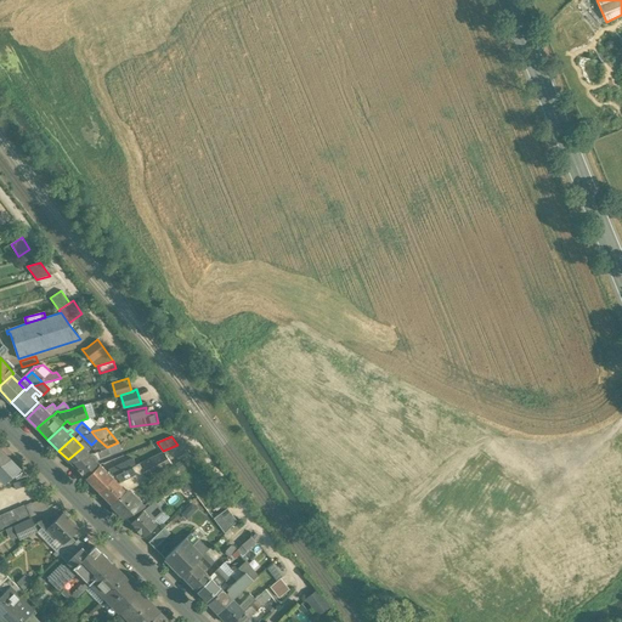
[(107,447),(97,439),(91,445),(97,451),(107,447)]
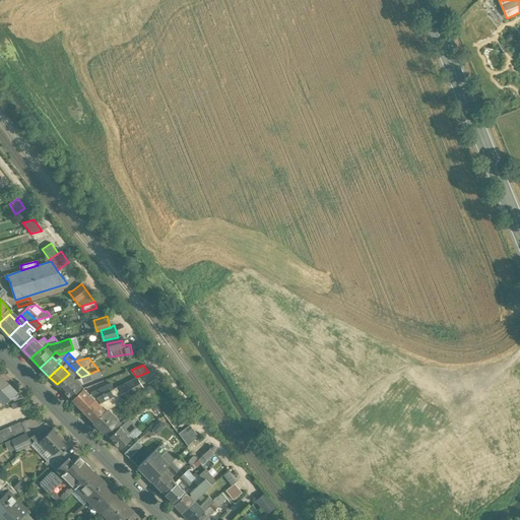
[(99,370),(89,374),(91,380),(102,376),(100,370),(99,370)]
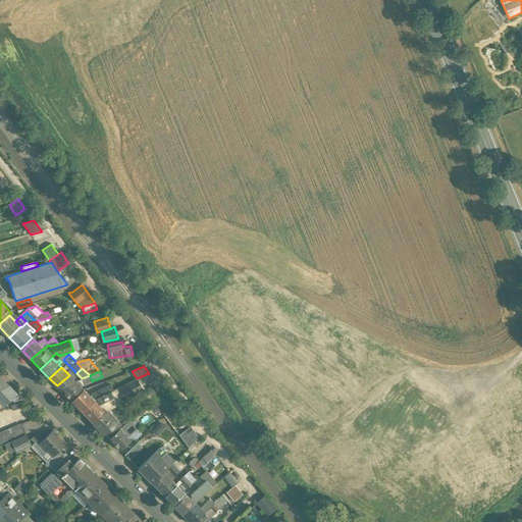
[(0,375),(0,389),(8,384),(0,375)]
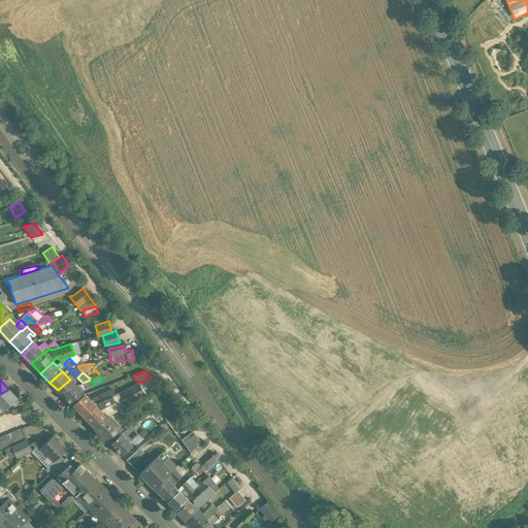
[(70,380),(58,390),(59,392),(75,385),(70,380)]
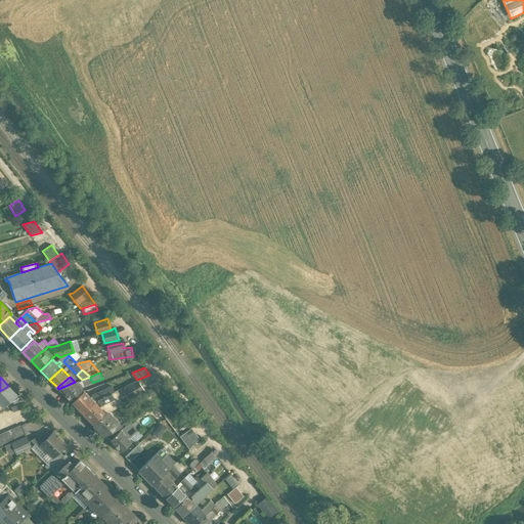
[(82,380),(75,382),(80,387),(82,386),(83,386),(92,383),(90,377),(82,380)]
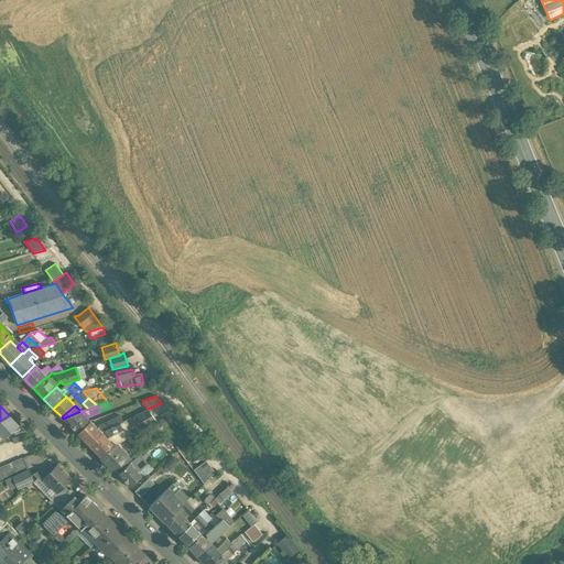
[(148,409),(126,421),(133,434),(155,421),(148,409)]
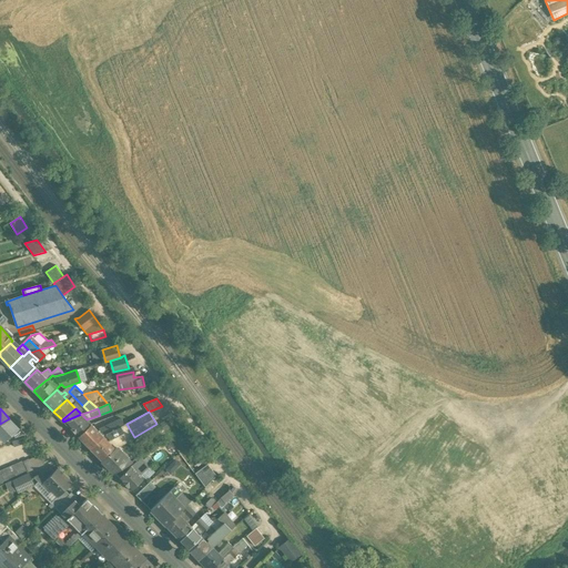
[(81,414),(63,422),(79,436),(91,424),(87,419),(81,414)]
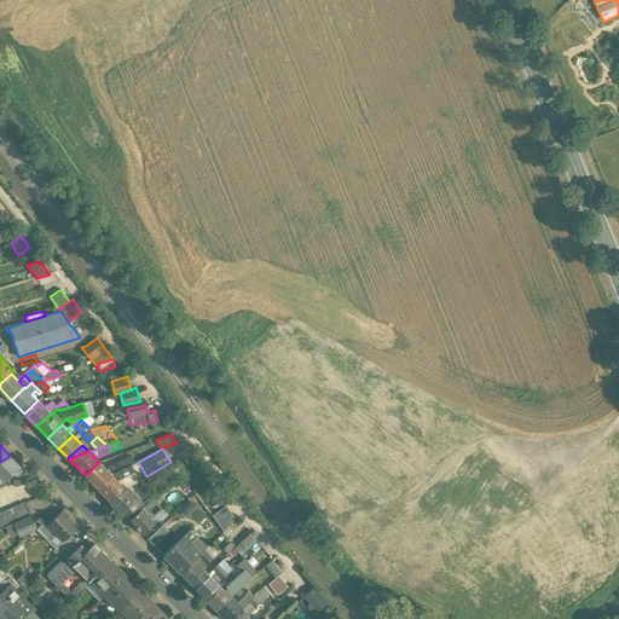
[(186,453),(174,461),(179,470),(192,462),(186,453)]
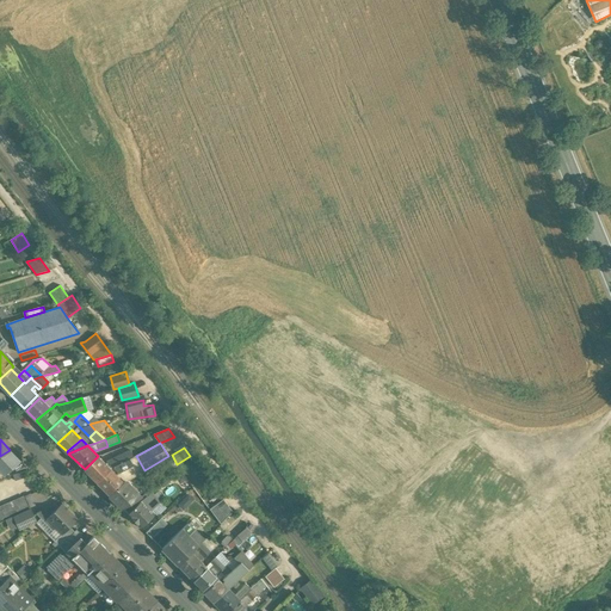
[(0,470),(5,475),(14,467),(20,461),(10,450),(0,456),(0,470)]
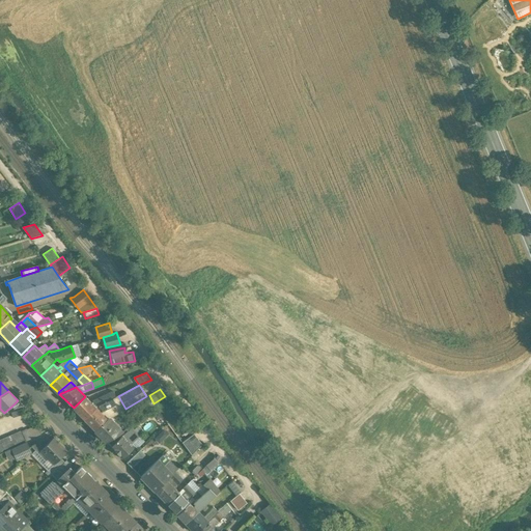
[(108,394),(93,400),(91,402),(96,408),(108,401),(107,397),(109,396),(108,394)]
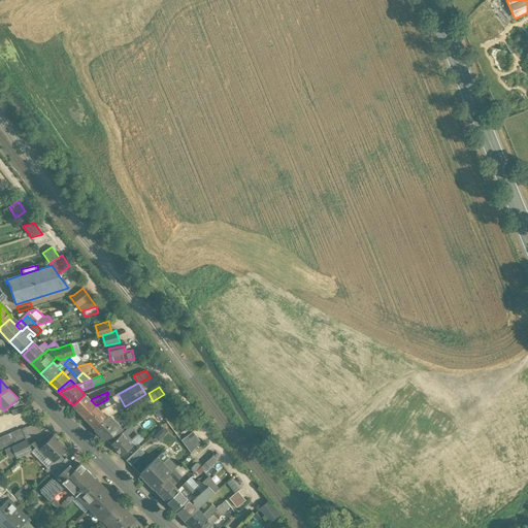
[(85,394),(73,405),(84,417),(96,405),(91,400),(85,394)]
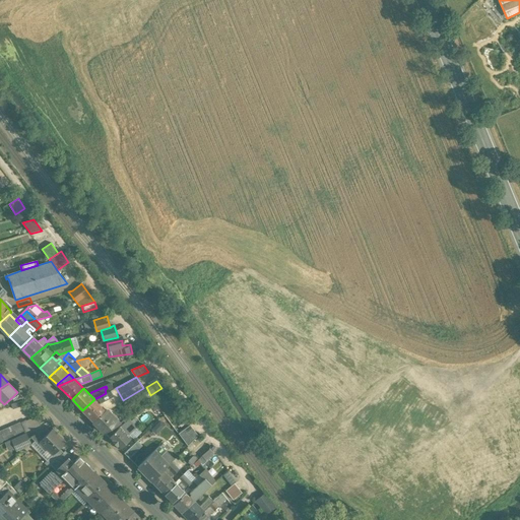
[(107,408),(123,400),(116,388),(111,391),(114,397),(109,399),(101,402),(99,404),(105,410),(107,408)]
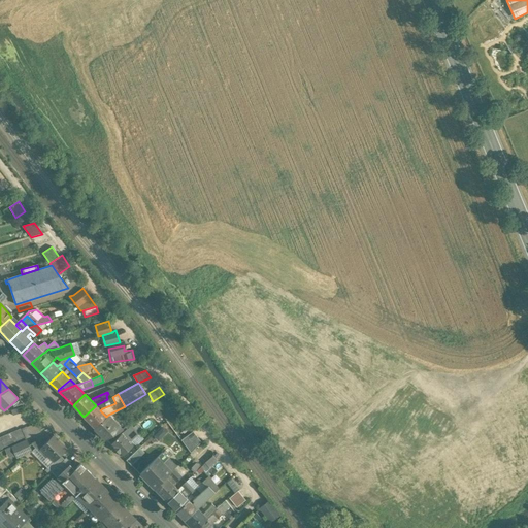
[(110,405),(107,399),(96,405),(100,410),(102,408),(110,405)]
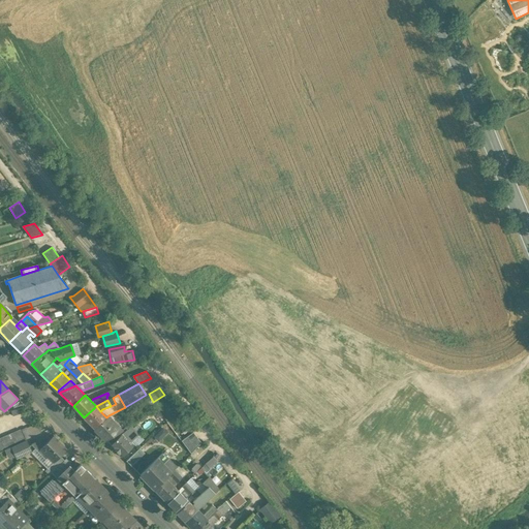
[(96,406),(84,417),(95,429),(106,417),(100,411),(96,406)]
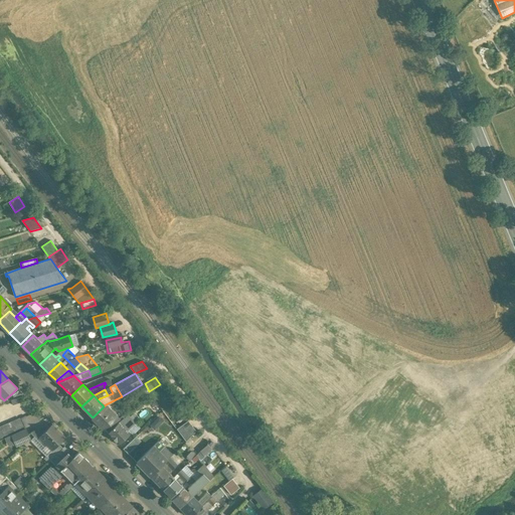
[(21,396),(11,400),(13,405),(23,401),(21,396)]
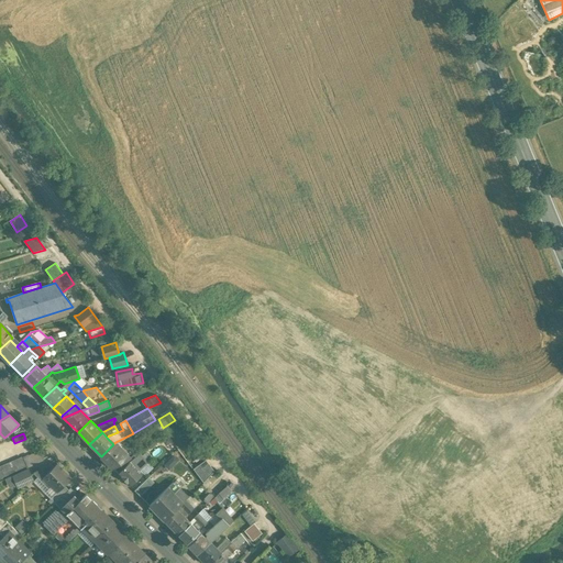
[(131,459),(116,442),(113,444),(101,456),(113,468),(123,463),(131,459)]
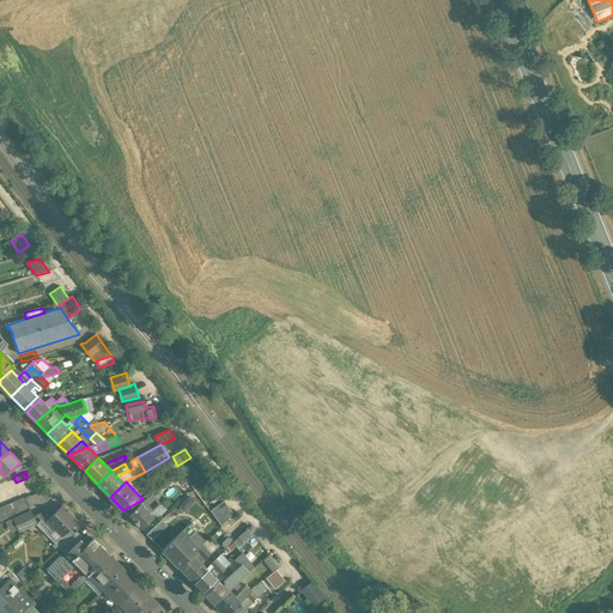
[(31,496),(36,507),(48,501),(43,490),(31,496)]
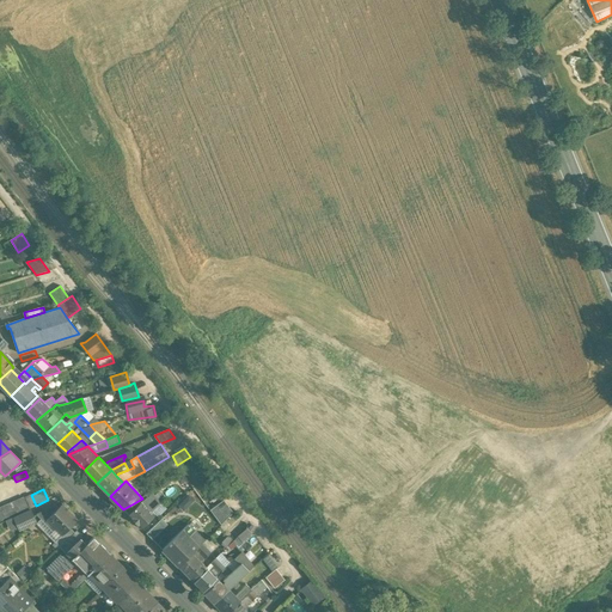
[(31,494),(24,497),(29,509),(36,506),(31,495),(31,494)]
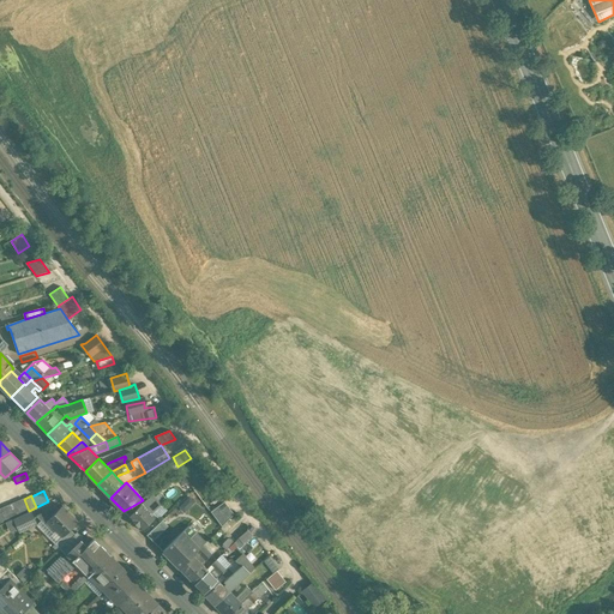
[(138,509),(128,517),(142,530),(155,517),(151,513),(161,504),(154,495),(143,504),(138,509)]
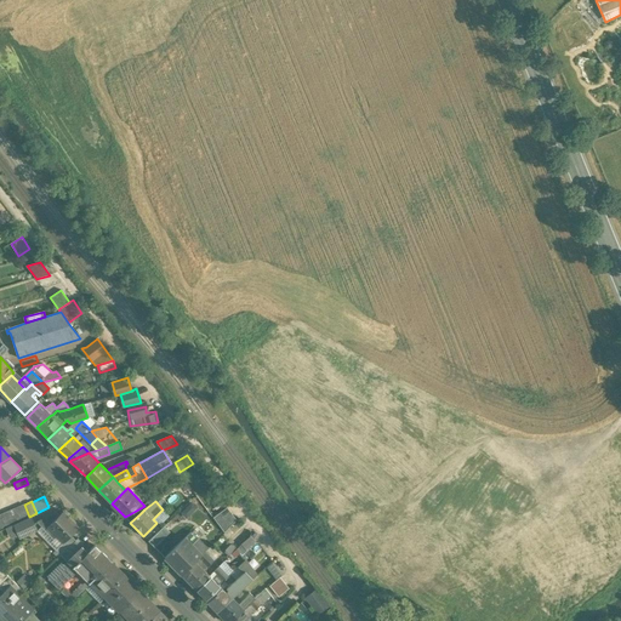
[(482,527),(491,517),(478,503),(468,513),(482,527)]
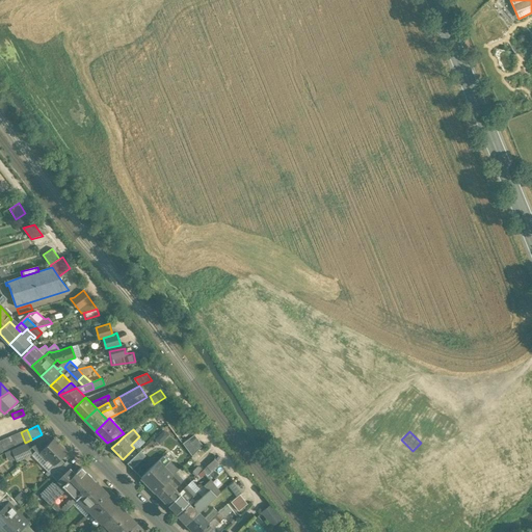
[(0,453),(25,443),(21,432),(0,441),(0,453)]
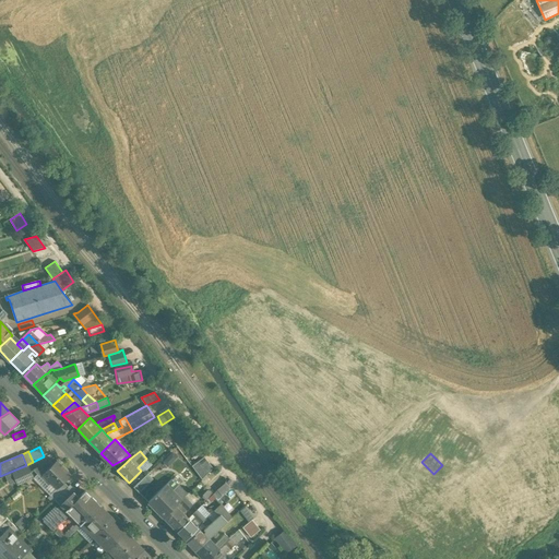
[(213,468),(204,456),(192,465),(202,479),(213,468)]
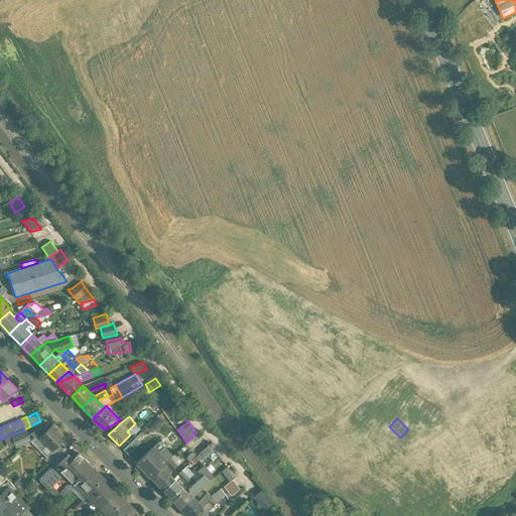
[(52,424),(46,430),(43,427),(30,433),(44,448),(46,445),(51,452),(52,452),(59,444),(66,438),(52,424)]
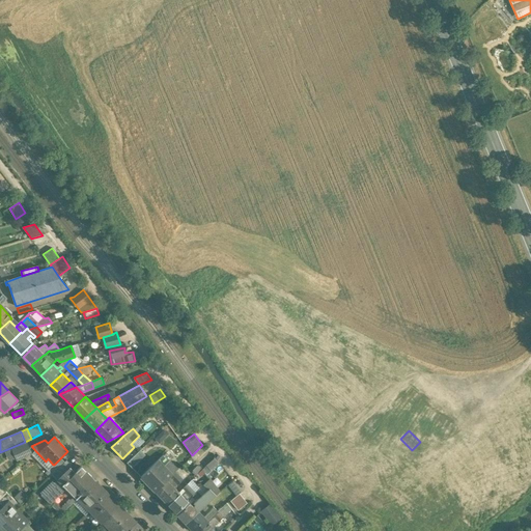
[(116,437),(107,442),(111,447),(119,440),(116,437)]
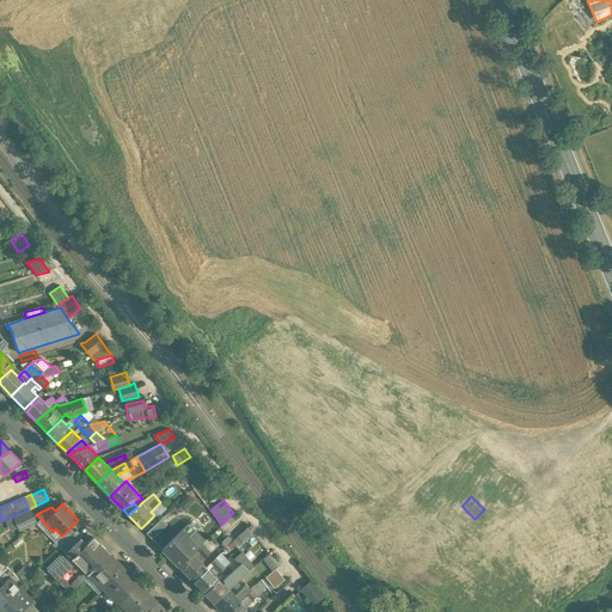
[(30,510),(14,518),(19,526),(34,519),(30,510)]
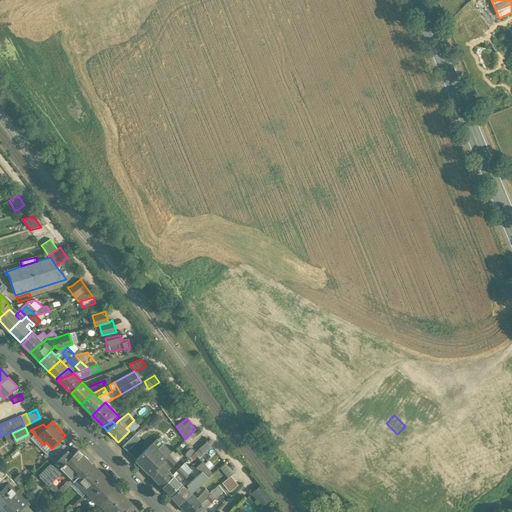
[(135,434),(122,446),(127,451),(140,439),(135,434)]
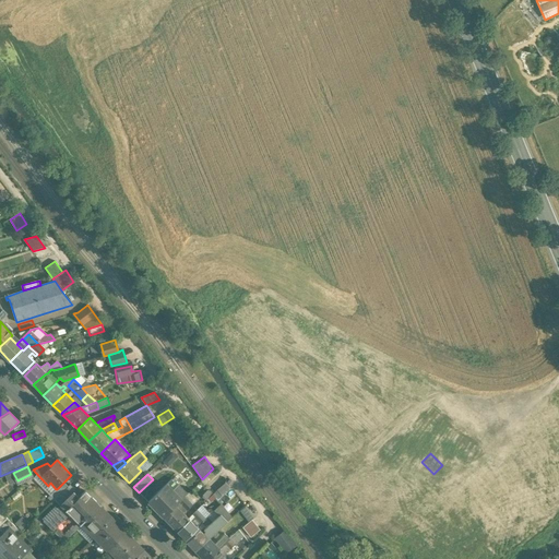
[(171,478),(149,502),(164,518),(176,506),(178,502),(185,497),(188,494),(185,490),(183,491),(171,478)]
